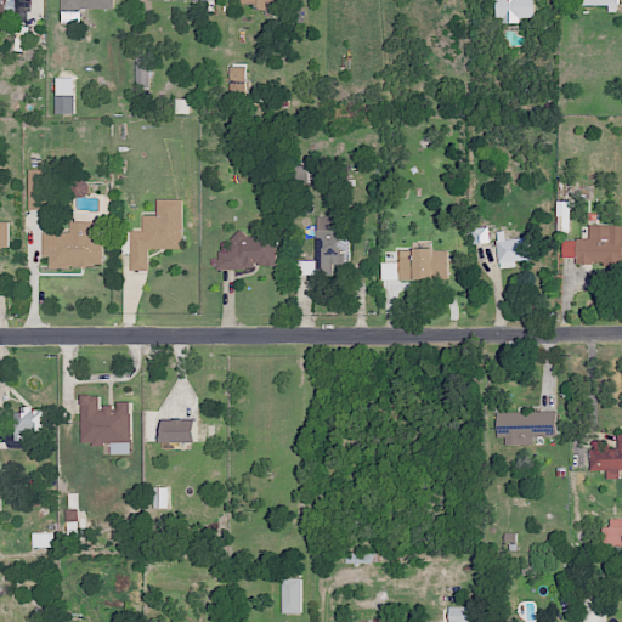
[(60,0),(60,23),(80,23),(80,9),(114,9),(113,0),(60,0)]
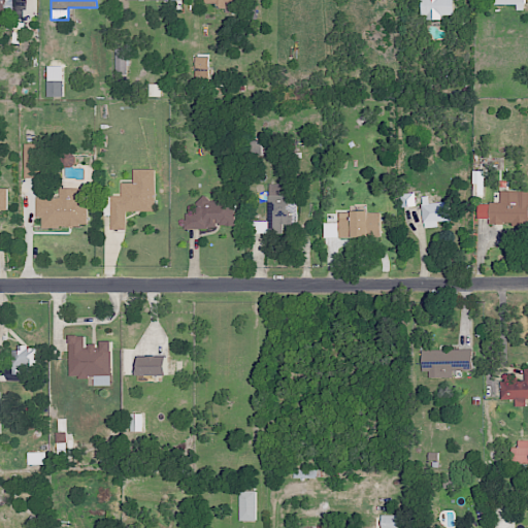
[(204,0),(204,3),(219,3),(219,10),(232,11),(233,3),(241,3),(241,0),(204,0)]
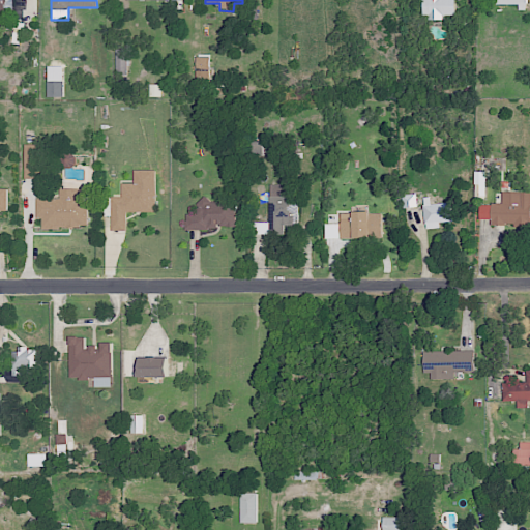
[(454,0),(422,0),(422,19),(443,18),(442,16),(455,15),(454,0)]
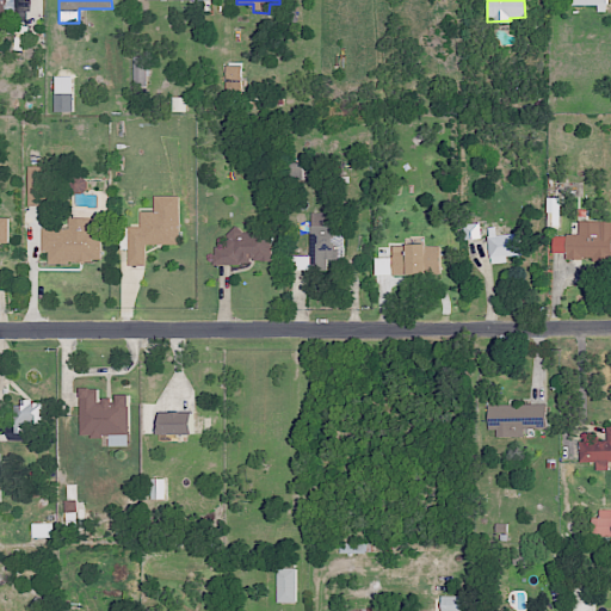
[(598,5),(598,11),(609,11),(608,0),(571,0),(572,6),(598,5)]
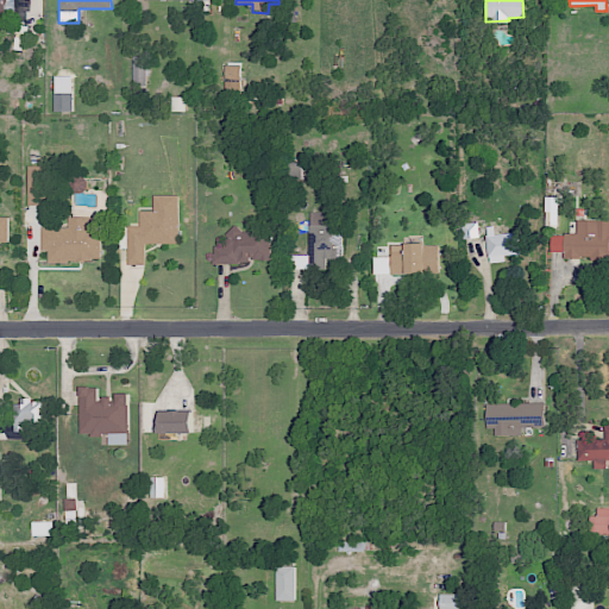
[(133,87),(146,87),(145,56),(132,56),(133,87)]
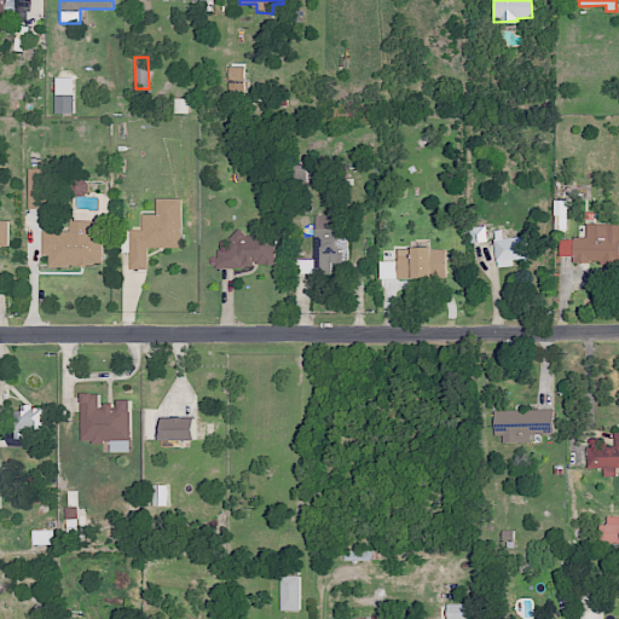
[(230,96),(244,96),(244,67),(230,65),(230,96)]
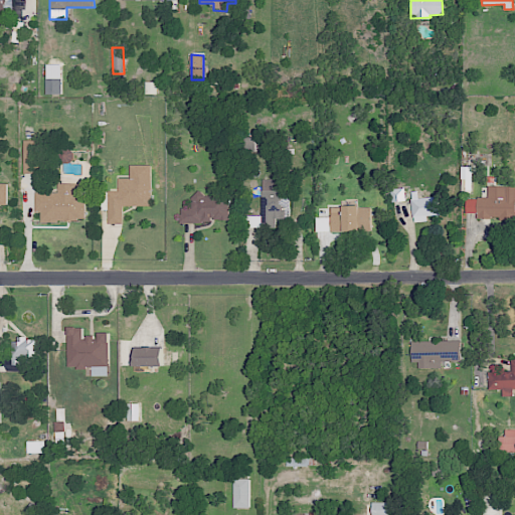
[(46,95),(62,94),(61,64),(46,64),(46,95)]
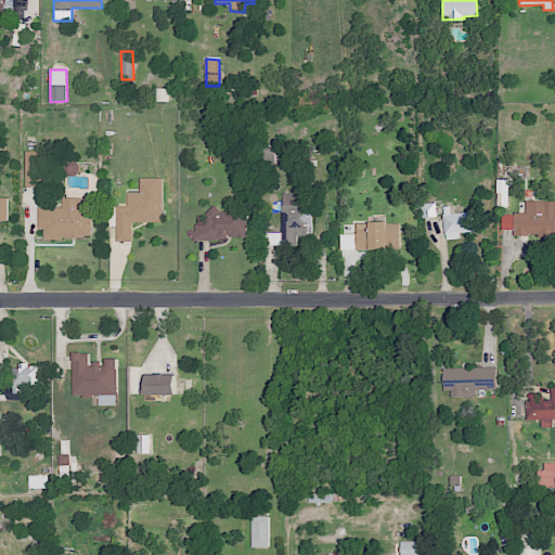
[(26,186),(43,186),(44,151),(26,151),(26,186)]
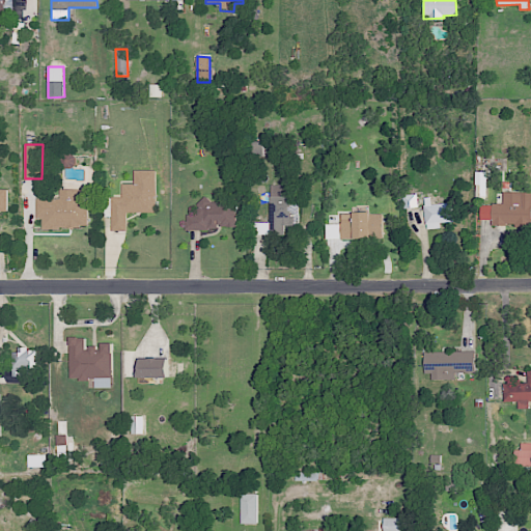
[(156,212),(156,170),(134,170),(134,184),(121,184),(121,197),(111,197),(111,230),(127,230),(127,213),(156,212)]
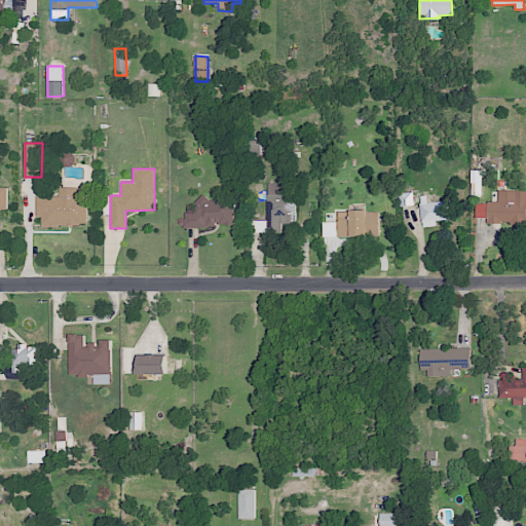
[(253,232),(280,233),(280,225),(295,226),(296,195),(285,194),(286,183),(267,183),(266,220),(253,220),(253,232)]
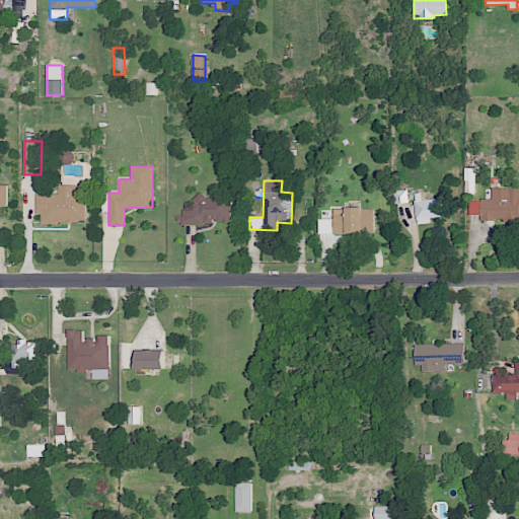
[(85,222),(85,184),(58,184),(58,194),(34,194),(35,213),(40,213),(40,223),(85,222)]
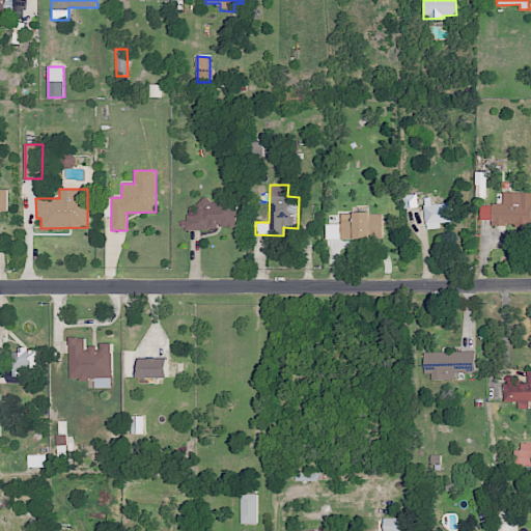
[(403,207),(418,207),(417,192),(403,192),(403,207)]
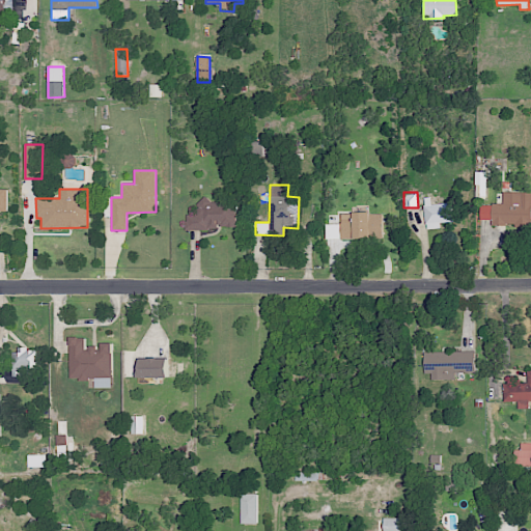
[(530,225),(530,192),(503,192),(502,204),(480,204),(479,220),(492,220),(492,225),(530,225)]
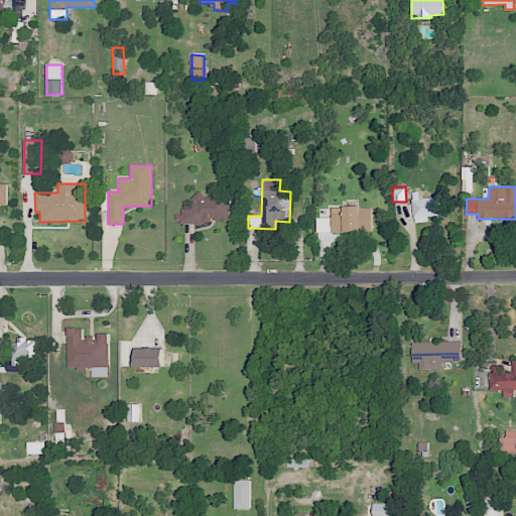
[(229,192),(192,195),(194,208),(180,209),(181,224),(211,223),(211,221),(231,220),(229,192)]
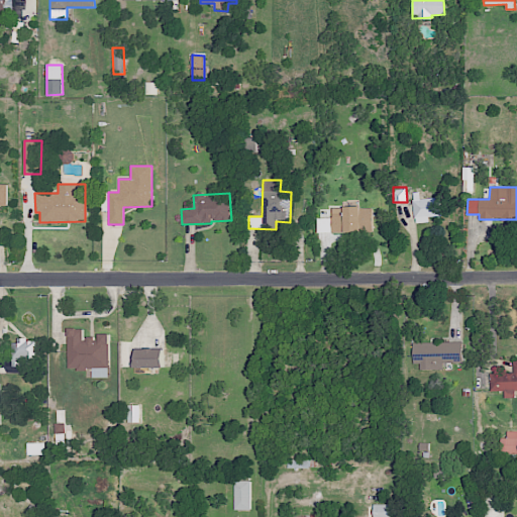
[(414,222),(428,222),(428,216),(443,216),(443,198),(413,199),(414,222)]
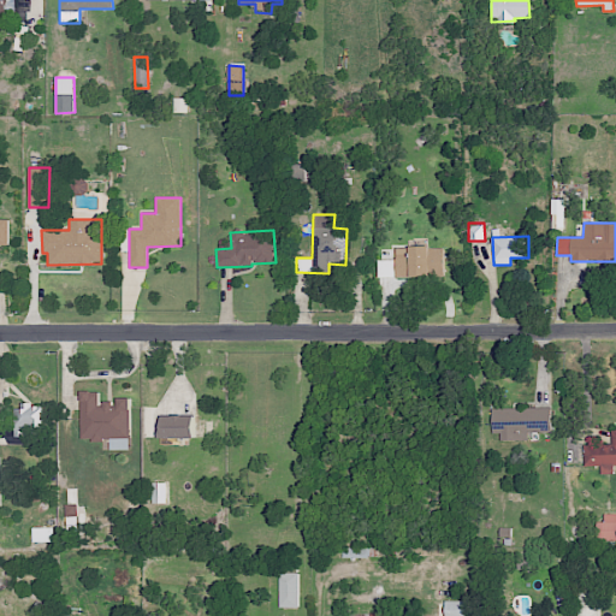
[(443,247),(396,247),(396,260),(378,260),(378,277),(443,276),(443,247)]
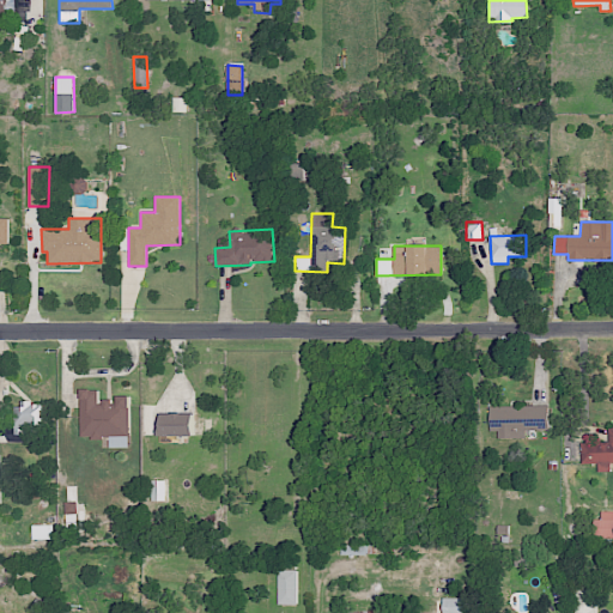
[(80,437),(110,437),(110,448),(131,447),(129,395),(117,395),(117,400),(98,401),(98,389),(80,389),(80,437)]
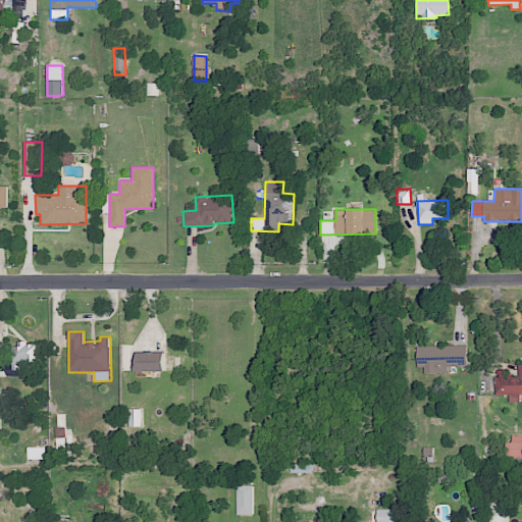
[(37,343),(12,344),(13,361),(4,361),(4,371),(28,370),(28,363),(38,362),(37,343)]
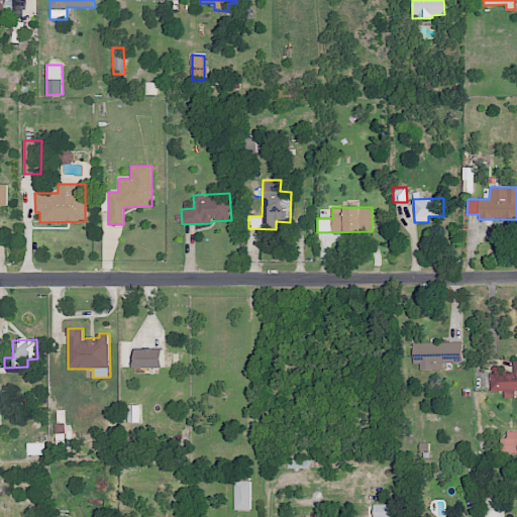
[(462,341),(412,342),(413,362),(420,362),(420,370),(442,370),(442,363),(462,363),(462,341)]
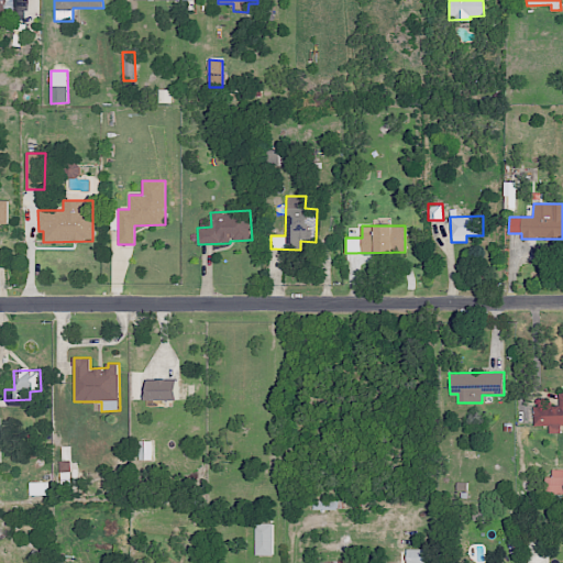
[(178,400),(179,379),(148,379),(147,400),(178,400)]
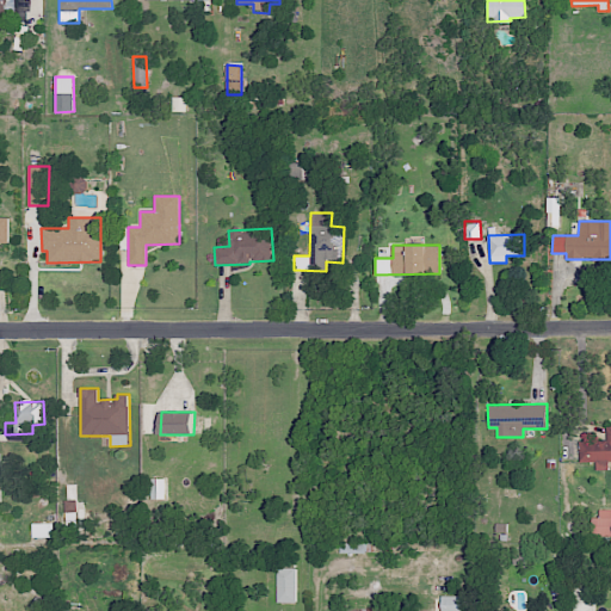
[(609,462),(610,461),(610,426),(606,426),(606,440),(580,440),(580,462),(596,462),(596,470),(609,470),(609,462)]
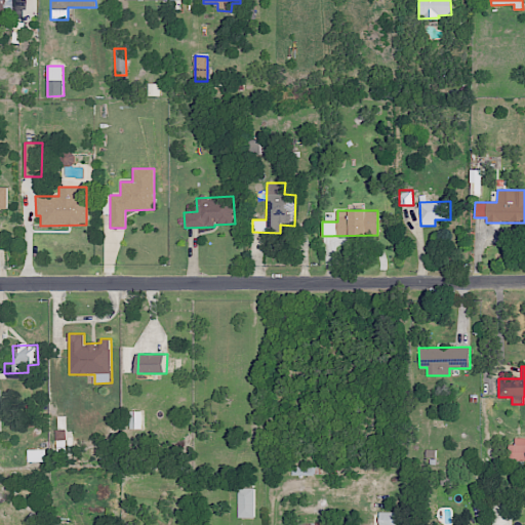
[(143,429),(143,411),(131,411),(131,429),(143,429)]
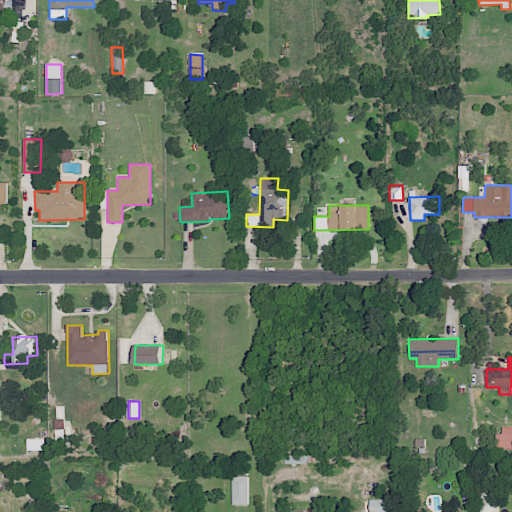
[(64,429),(64,419),(54,419),(54,429),(64,429)]
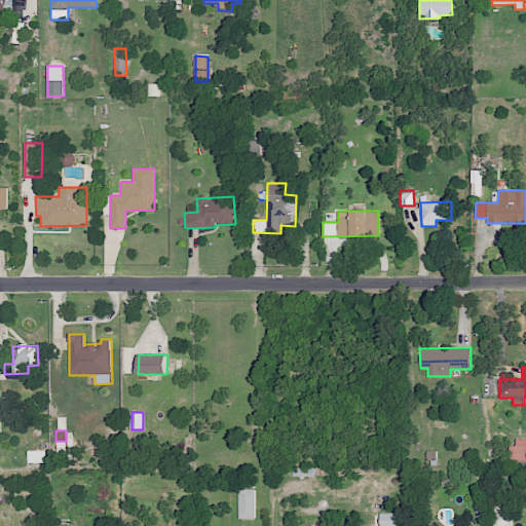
[(525,438),(516,438),(516,446),(510,446),(509,461),(525,461),(525,438)]
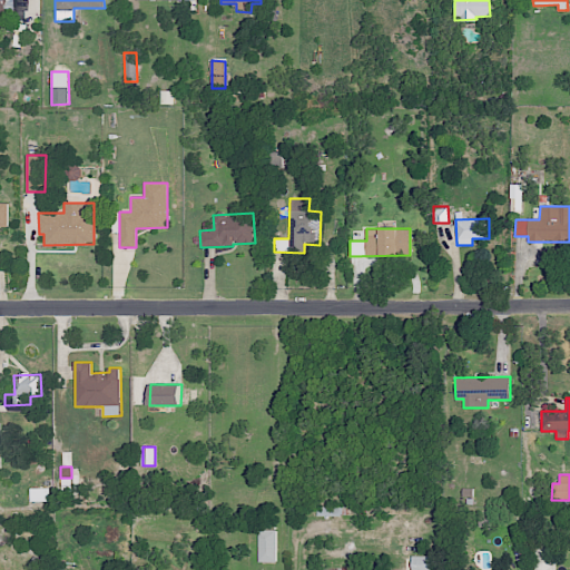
[(50,488),(30,488),(31,502),(50,502),(50,488)]
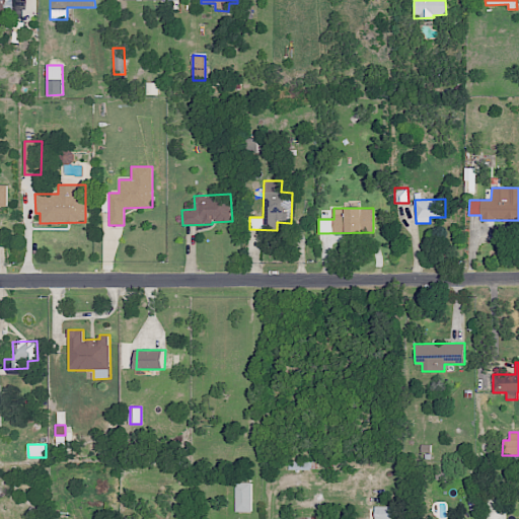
[(251,512),(251,483),(235,483),(235,512),(251,512)]
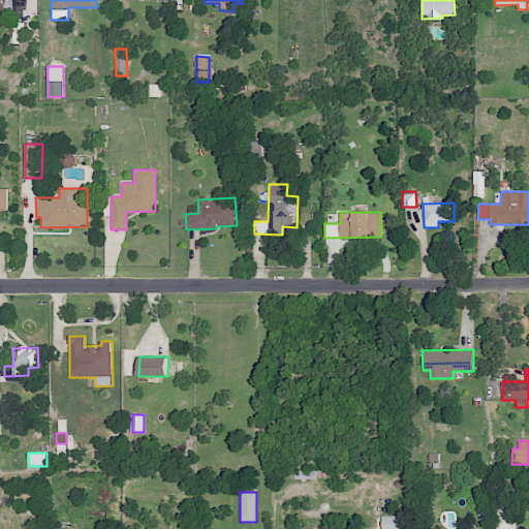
[(403,528),(404,516),(382,516),(381,528),(403,528)]
